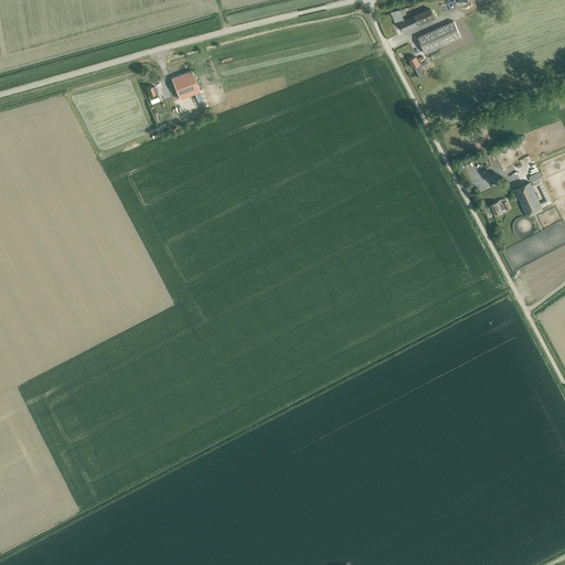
[(403,32),(418,25),(414,16),(400,22),(403,32)]
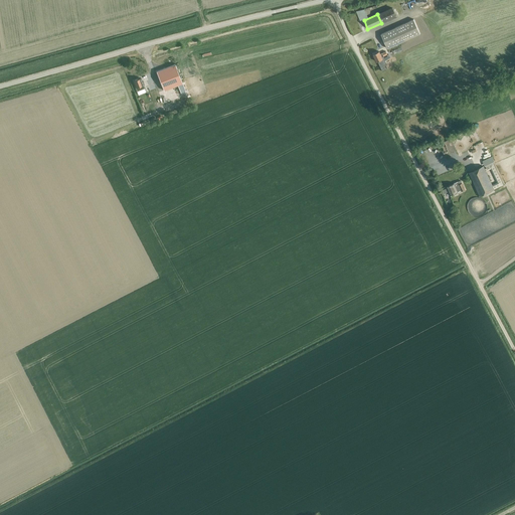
[(381,33),(387,48),(420,34),(413,19),(381,33)]
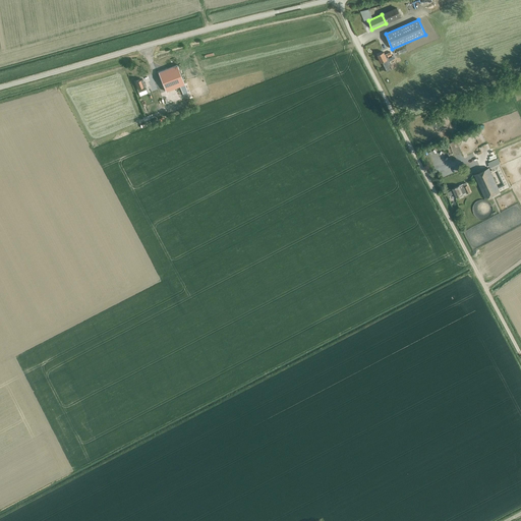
[(384,53),(378,55),(382,62),(385,68),(391,65),(390,61),(395,59),(393,55),(392,55),(390,52),(385,55),(384,53)]
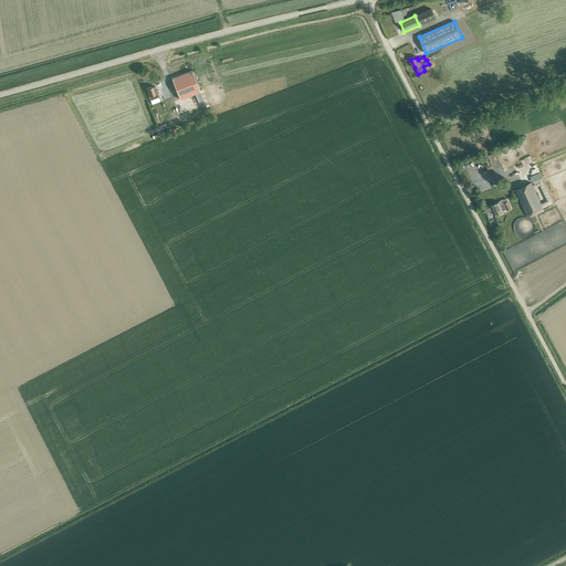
[(192,71),(173,79),(180,100),(201,92),(192,71)]
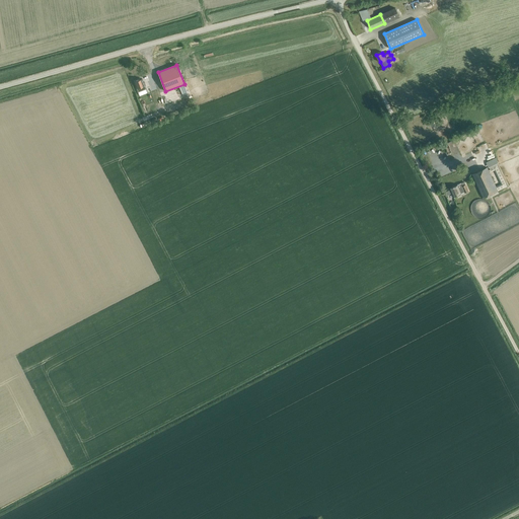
[(142,78),(135,81),(138,88),(137,88),(138,92),(146,89),(145,85),(146,85),(145,81),(144,82),(142,78)]
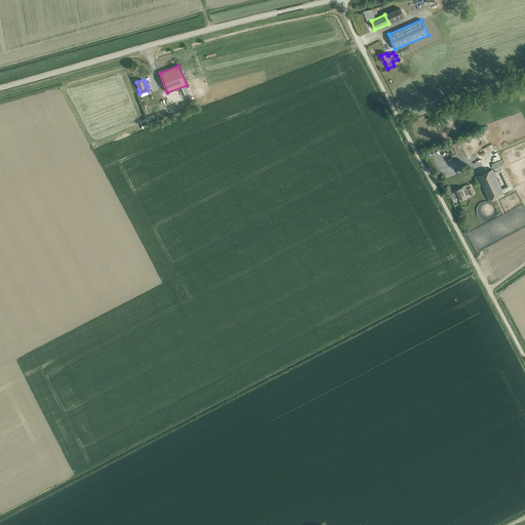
[(457,156),(452,145),(447,147),(452,158),(457,156)]
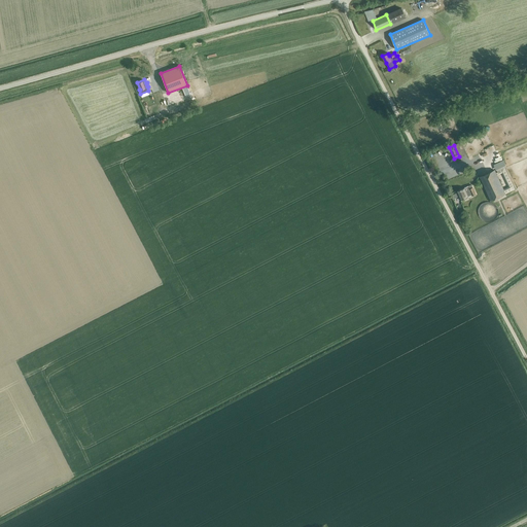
[(504,167),(496,170),(497,171),(498,174),(502,172),(510,187),(503,190),(505,194),(515,189),(504,167)]
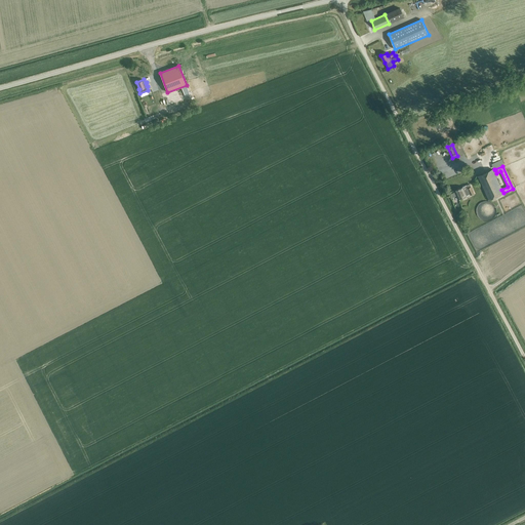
[(503,193),(501,190),(492,169),(478,176),(489,200),(503,193)]
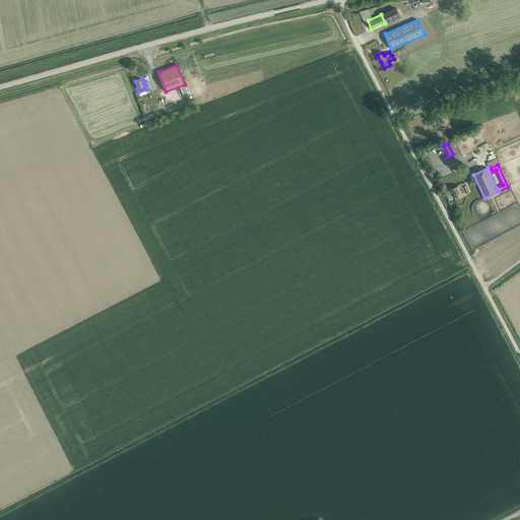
[(461,184),(458,185),(450,189),(454,197),(465,192),(466,194),(469,192),(464,183),(461,184)]
